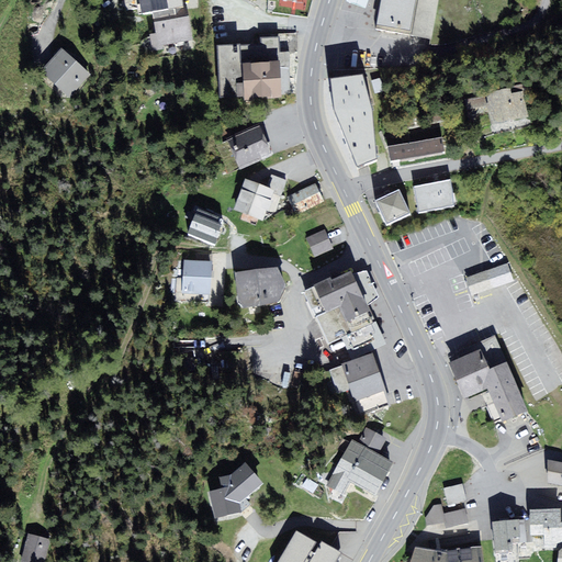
[(139,0),(142,13),(153,11),(156,34),(149,35),(152,52),(164,49),(163,45),(192,40),(187,6),(183,7),(181,0),(139,0)]
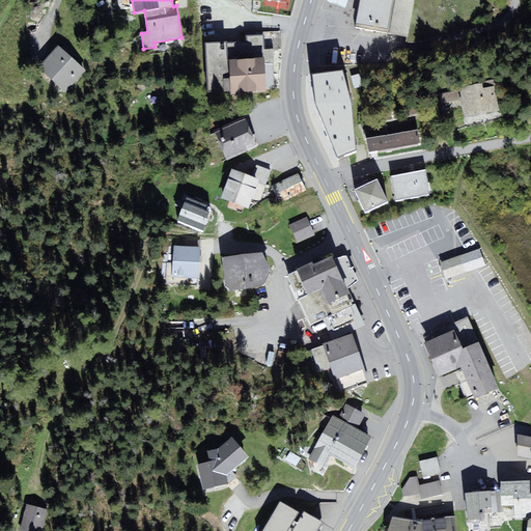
[(360,0),(356,27),(408,37),(414,0),(360,0)]
